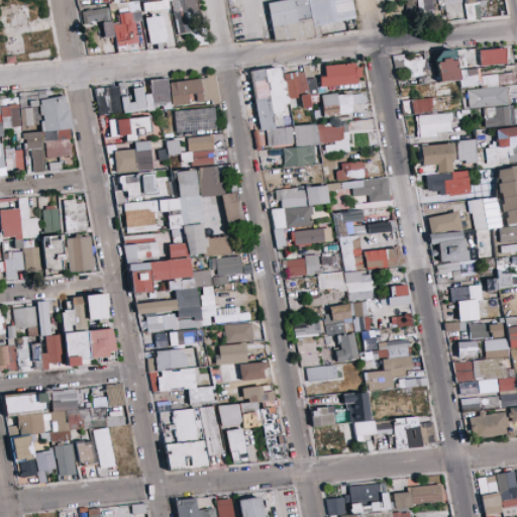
[(148,0),(169,0),(170,2),(170,5),(171,9),(143,12),(143,10),(140,10),(139,1),(148,0)]
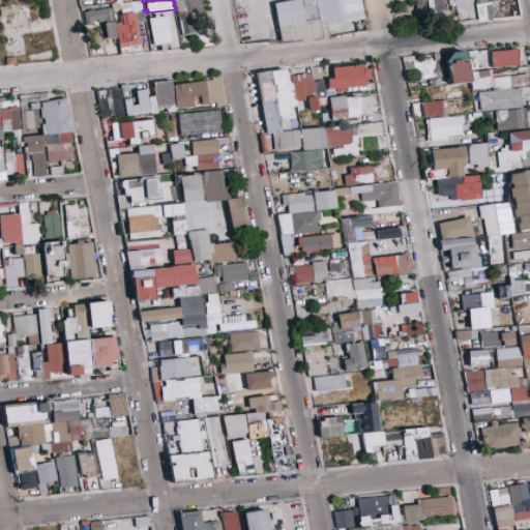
[(183,12),(183,15),(179,15),(179,13),(178,13),(178,9),(177,4),(176,1),(185,0),(189,0),(192,11),(183,12)]
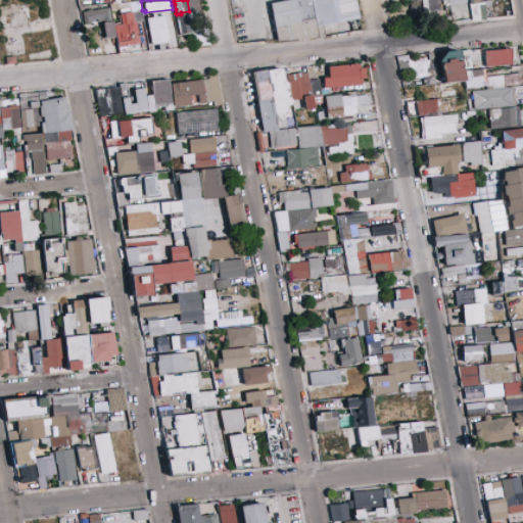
[(199,0),(201,12),(193,13),(192,11),(190,12),(189,11),(187,0),(199,0)]
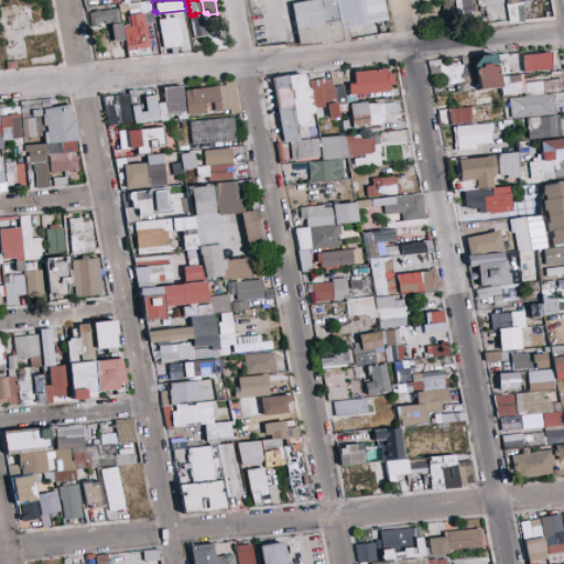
[(324,24),(308,28),(296,30),(292,4),(313,0),(320,0),(324,22),(324,24)]
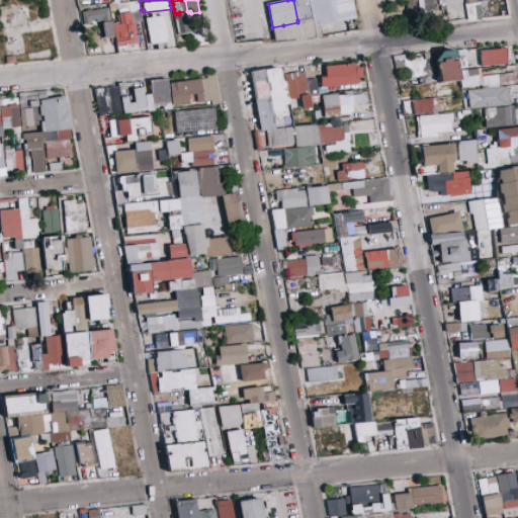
[(352,0),(356,18),(320,25),(322,36),(316,36),(312,18),(297,20),(293,0),(352,0)]
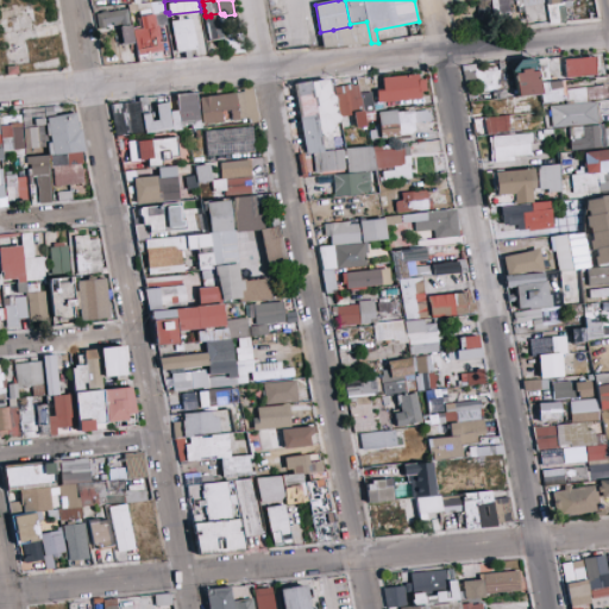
[(487,0),(487,4),(490,4),(490,13),(478,13),(478,1),(487,0)]
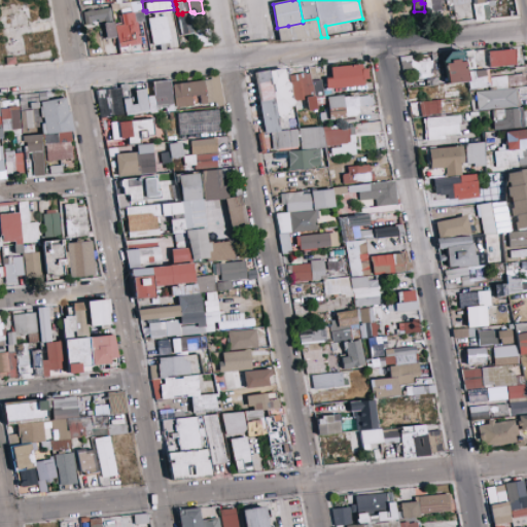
[(441,0),(443,18),(428,19),(426,0),(441,0)]
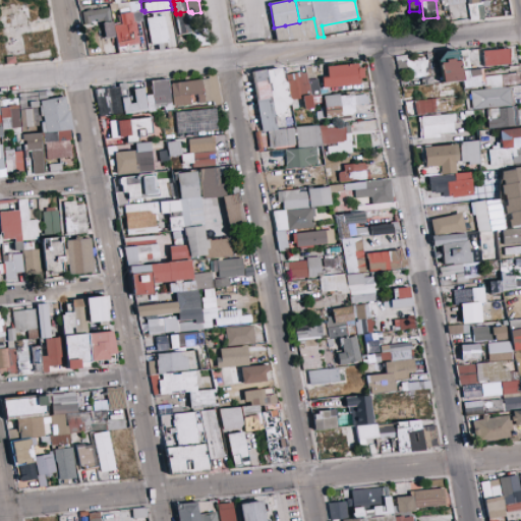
[(140,1),(141,10),(142,11),(134,12),(134,10),(131,10),(130,7),(120,8),(119,9),(118,3),(121,3),(140,1)]
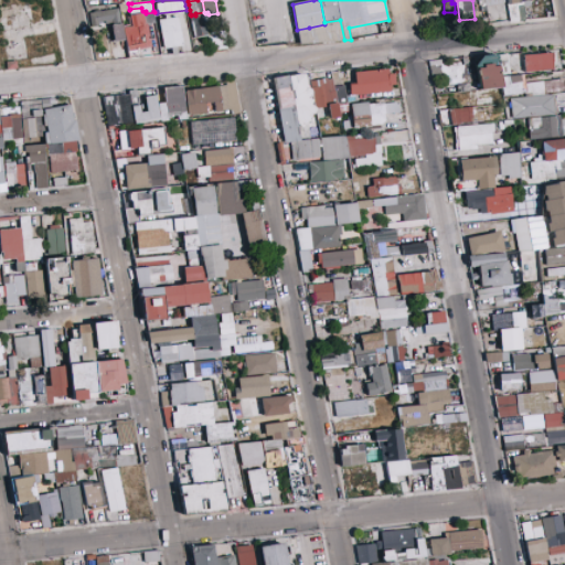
[(516,3),(516,6),(524,4),(524,7),(526,19),(511,21),(508,4),(516,3)]
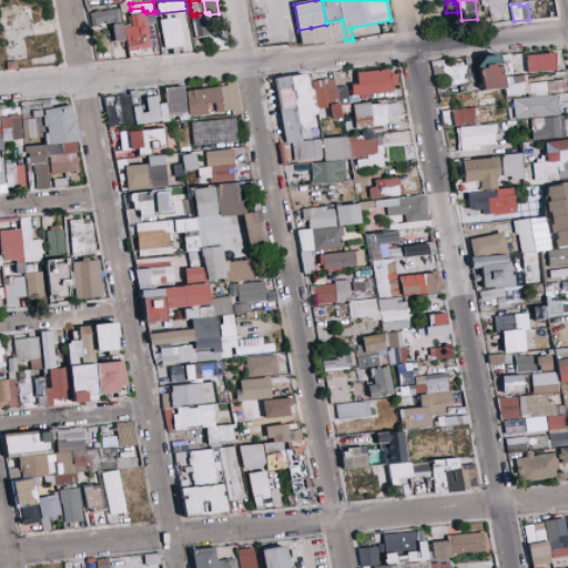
[(114,24),(114,23),(108,24),(107,21),(102,22),(100,22),(100,26),(93,27),(91,13),(94,12),(94,10),(101,9),(102,11),(120,8),(122,23),(114,24)]
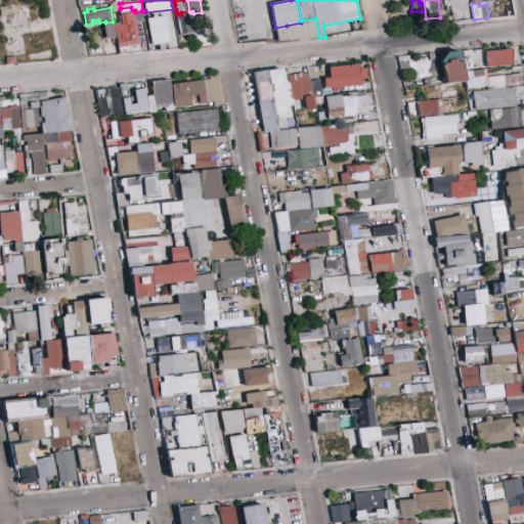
[(143,11),(144,20),(136,22),(135,23),(133,13),(135,12),(143,11)]
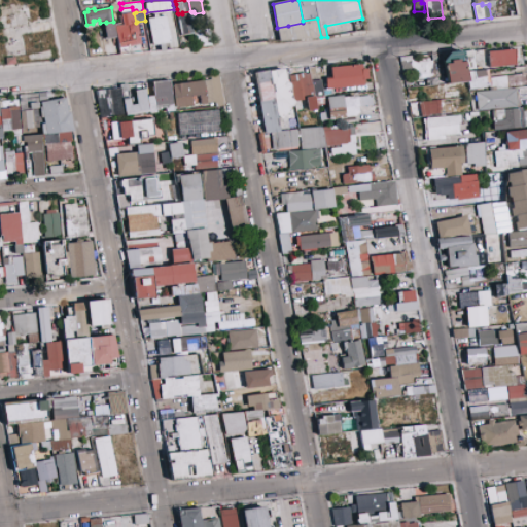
[(191,12),(190,12),(191,15),(194,29),(195,29),(195,30),(195,33),(190,34),(182,35),(178,14),(182,14),(182,12),(190,11),(191,12)]
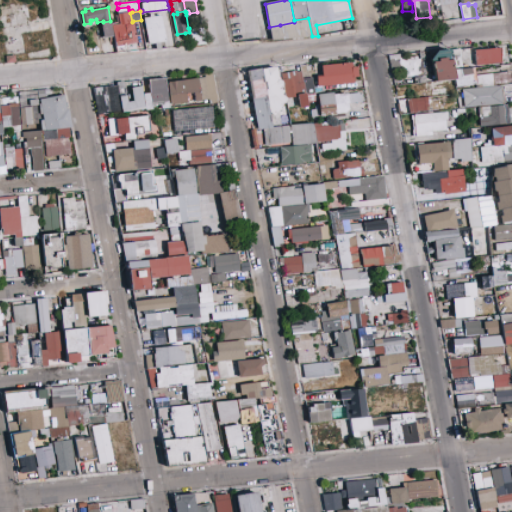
[(130,12),(130,13),(132,22),(133,21),(135,33),(134,33),(135,36),(136,36),(137,42),(116,46),(114,35),(112,25),(120,24),(118,15),(119,14),(129,12),(130,12)]
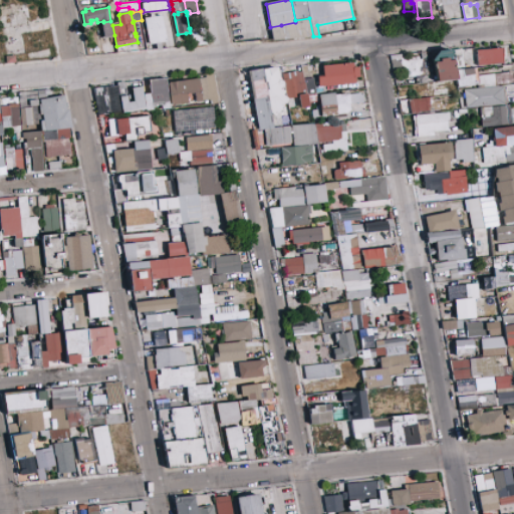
[(195,29),(190,29),(190,28),(189,28),(187,15),(190,14),(193,14),(194,15),(199,14),(201,28),(195,29)]
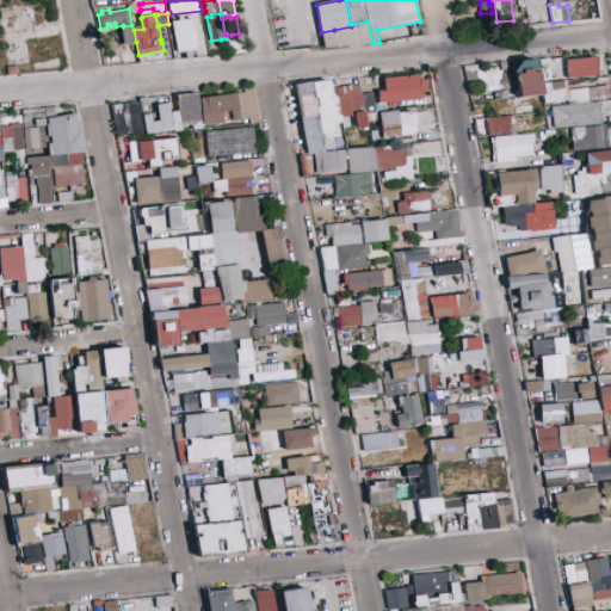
[(141,26),(140,18),(141,18),(143,29),(134,30),(134,28),(141,26)]
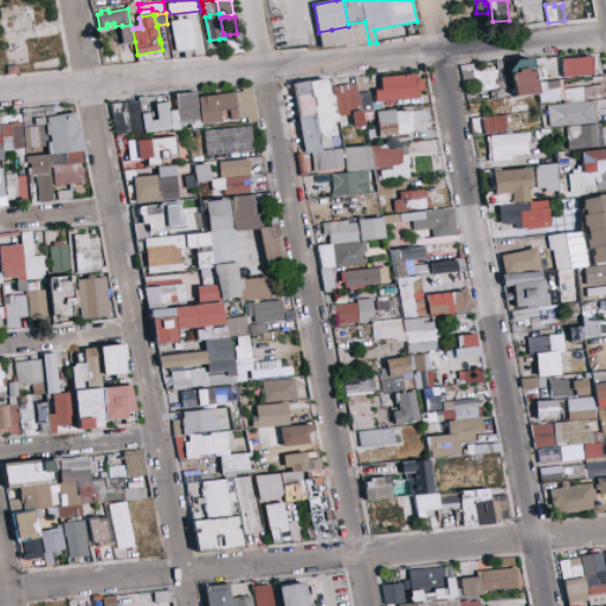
[(191,18),(197,49),(189,50),(184,51),(176,52),(174,39),(174,34),(172,21),(178,20),(182,19),(191,18)]
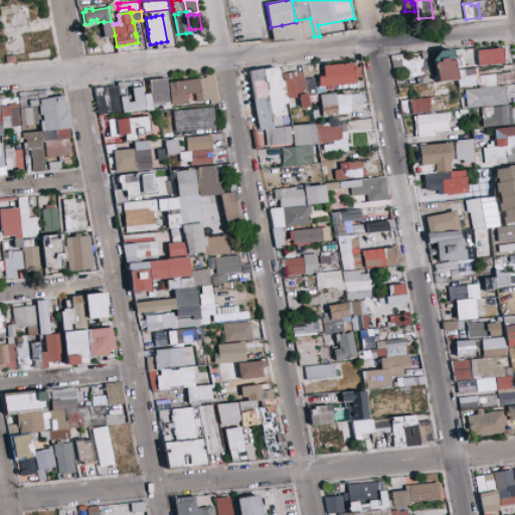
[(296,22),(296,20),(310,18),(314,36),(285,38),(282,25),(296,22)]
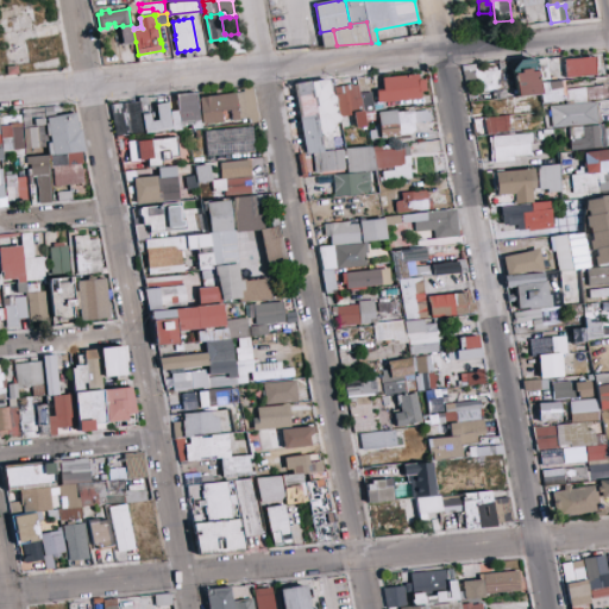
[(133,27),(133,30),(136,42),(131,43),(123,44),(120,27),(123,26),(131,25),(133,25),(133,27)]
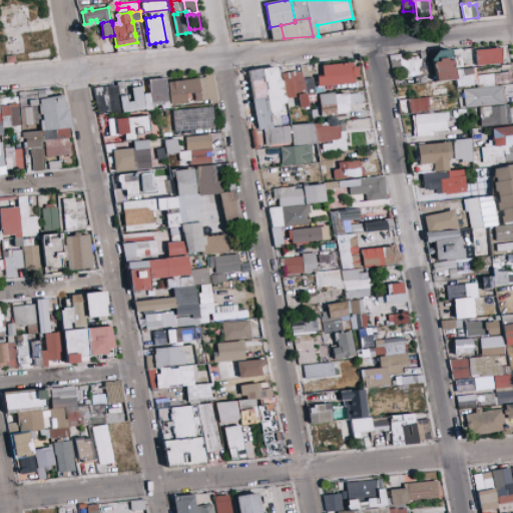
[(284,38),(273,39),(270,27),(281,25),(284,38)]
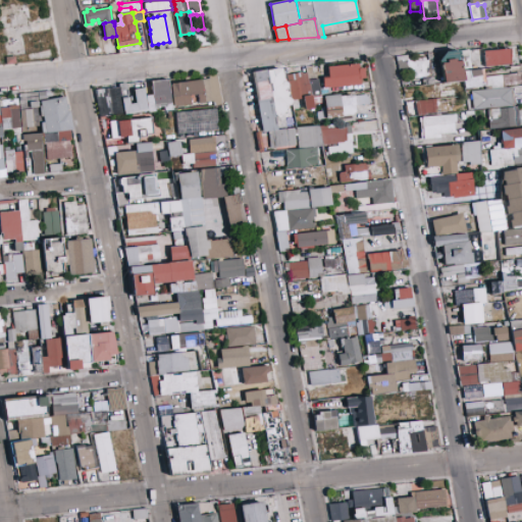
[(200,46),(199,39),(194,40),(193,33),(193,30),(198,30),(204,29),(206,29),(209,45),(200,46)]
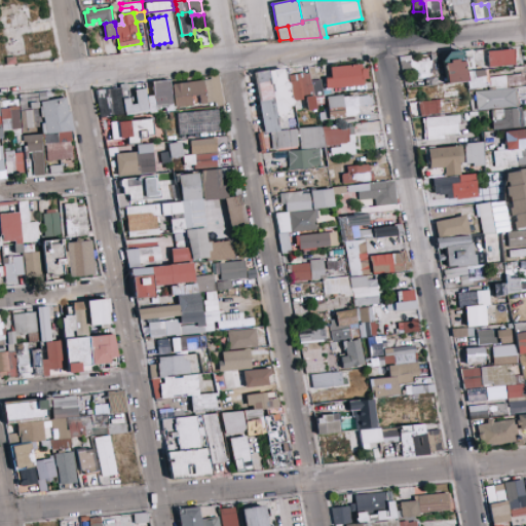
[(514,65),(513,48),(487,50),(487,66),(514,65)]
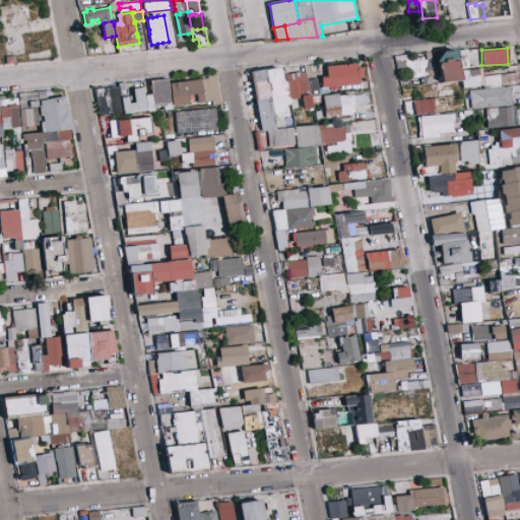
[(460,79),(455,49),(436,52),(440,82),(460,79)]
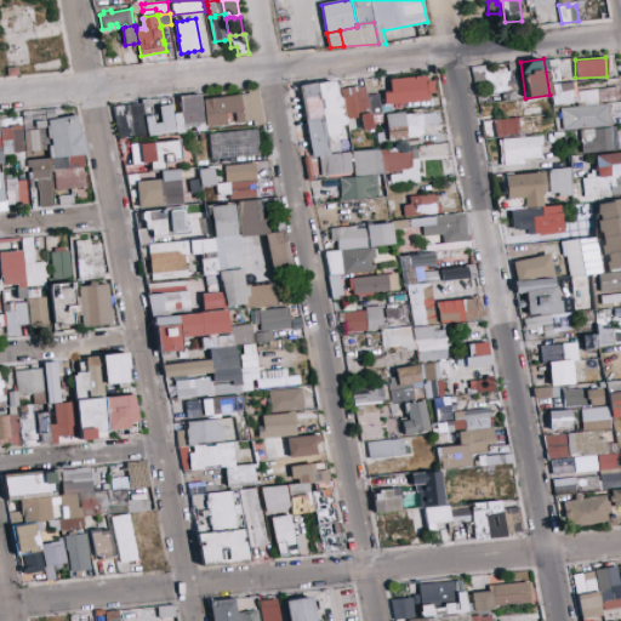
[(471,67),(473,85),(484,83),(485,93),(512,90),(508,62),(471,67)]
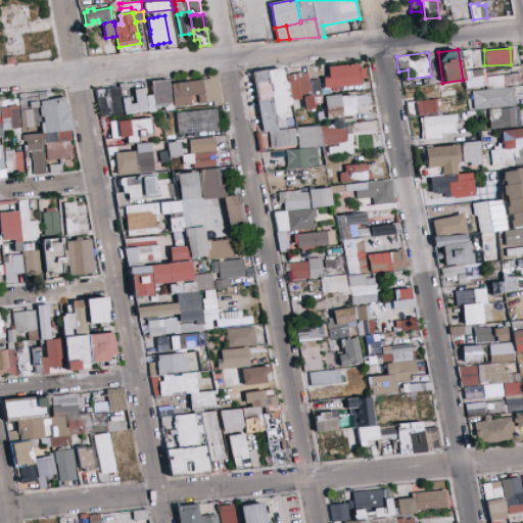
[(362,63),(327,67),(328,78),(323,78),(324,88),(364,84),(362,63)]
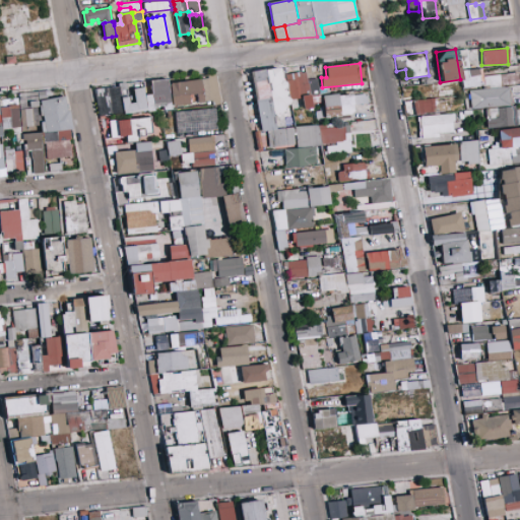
[(268,146),(297,145),(297,148),(283,148),(284,167),(316,166),(315,145),(327,144),(327,152),(350,151),(349,124),(291,126),(290,100),(303,99),(303,109),(317,108),(316,78),(306,79),(306,72),(282,73),(282,68),(254,69),(256,132),(267,132),(268,146)]
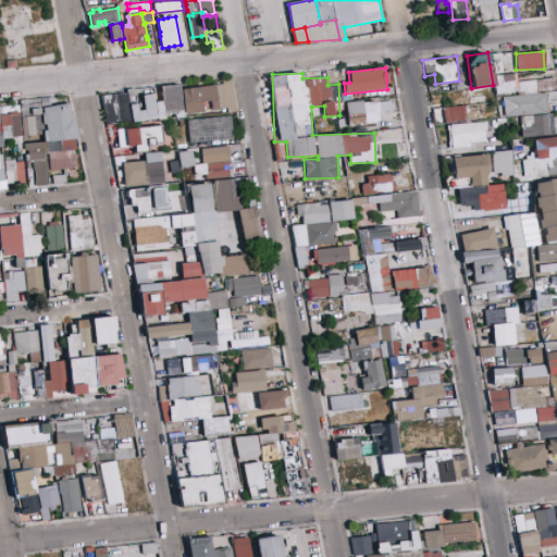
[(555,76),(515,83),(514,73),(492,75),(495,96),(556,87),(555,76)]
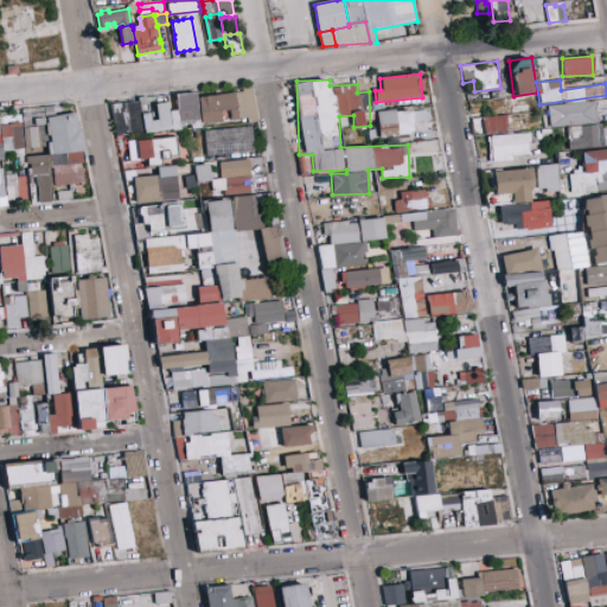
[(202,123),(242,119),(242,117),(255,116),(251,89),(198,96),(202,123)]
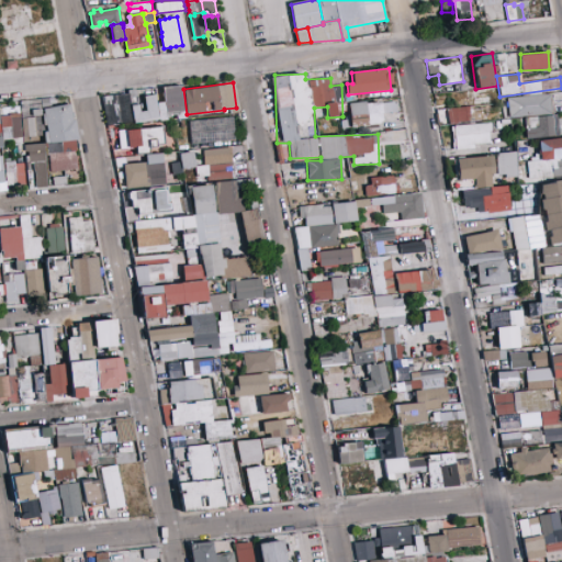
[(132,122),(183,117),(181,85),(159,87),(159,94),(142,96),(143,104),(131,105),(132,122)]
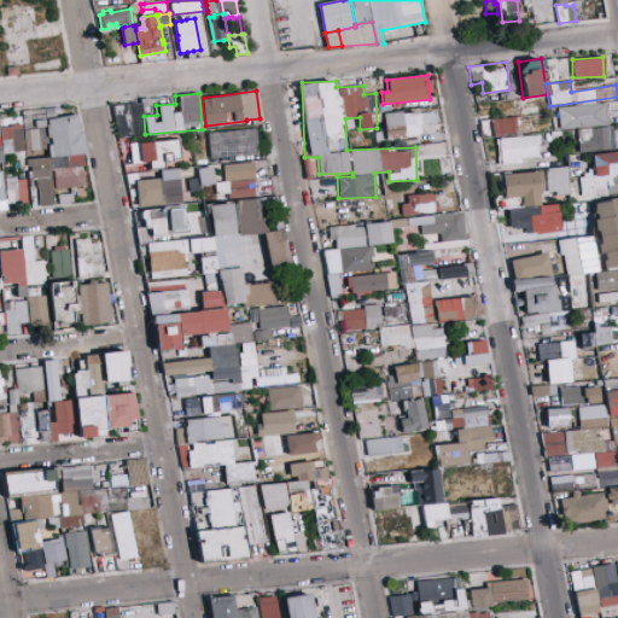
[(111,105),(116,138),(144,134),(141,116),(151,115),(150,99),(111,105)]
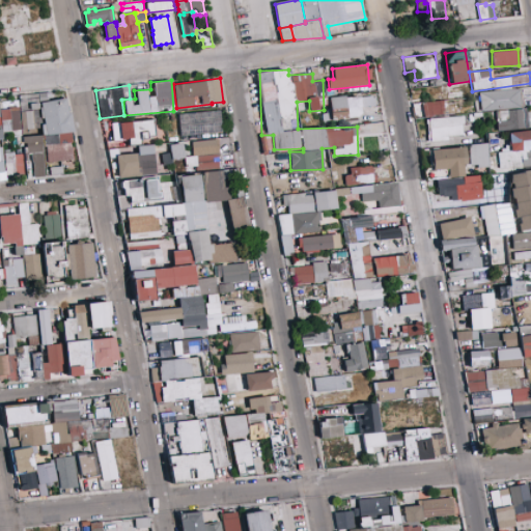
[(480,110),(521,108),(520,89),(479,91),(480,110)]
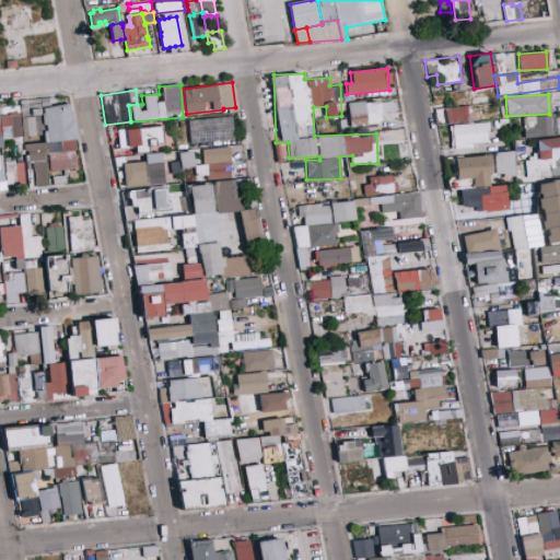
[(381,123),(380,115),(396,113),(394,100),(347,104),(349,126),(381,123)]
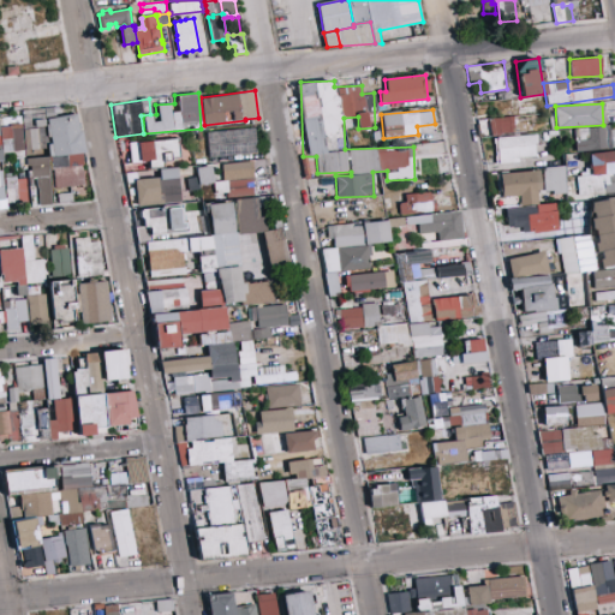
[(488,119),(490,136),(514,132),(512,115),(488,119)]
